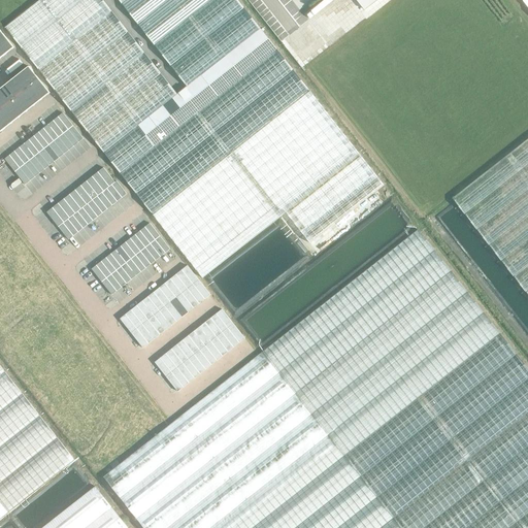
[(384,185),(309,91),(237,0),(119,0),(187,87),(177,95),(102,0),(40,0),(5,28),(37,68),(154,215),(203,276),(286,210),(310,242),(384,185)]
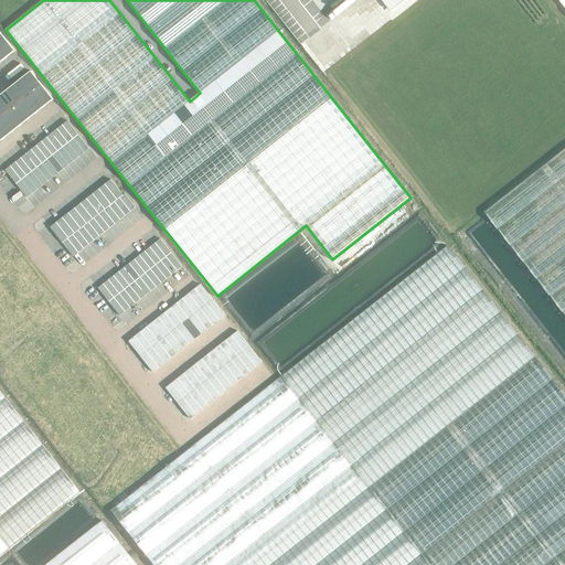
[(0,63),(16,51),(0,32),(0,63)]
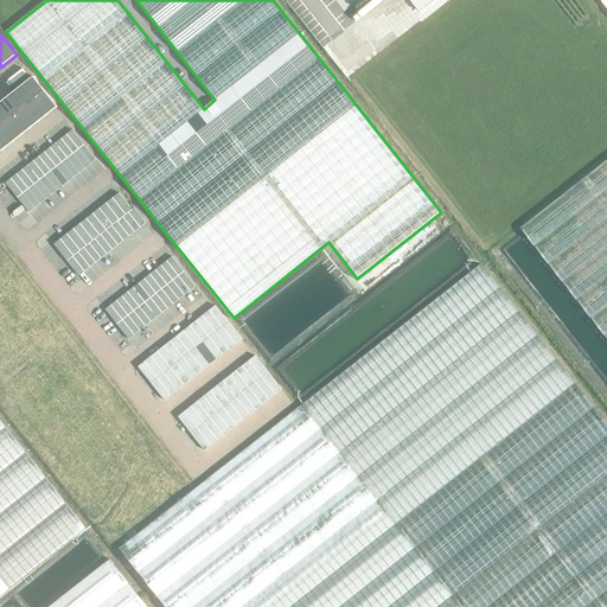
[(0,152),(57,107),(33,77),(0,102),(0,152)]
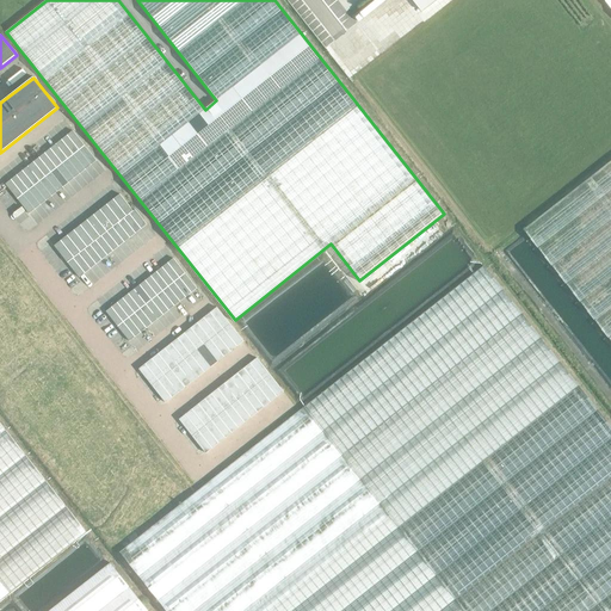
[(75,134),(73,131),(67,135),(79,150),(85,146),(75,134)]
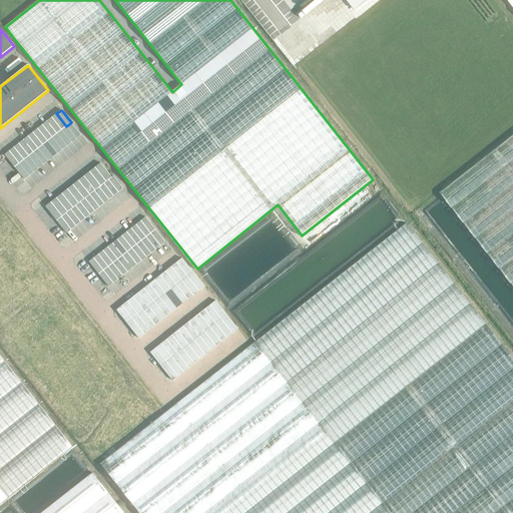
[(66,126),(56,113),(52,117),(61,130),(66,126)]
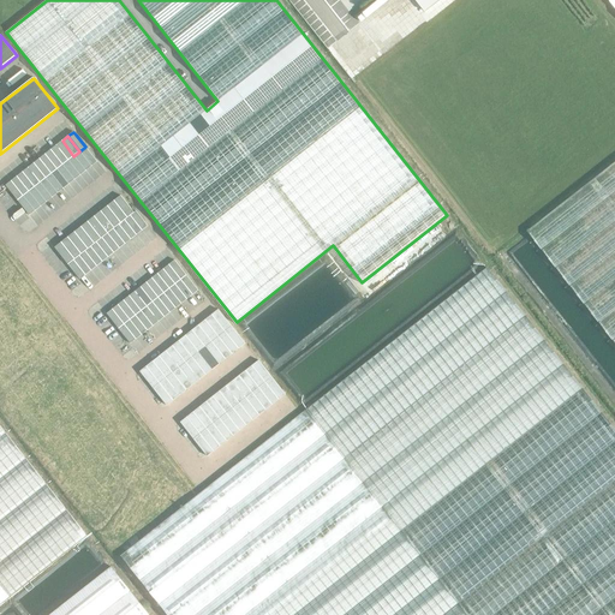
[(73,156),(63,141),(57,145),(69,160),(73,156)]
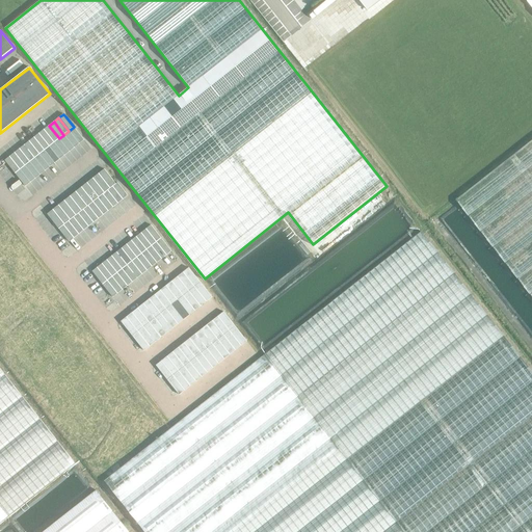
[(59,138),(49,126),(44,130),(54,142),(59,138)]
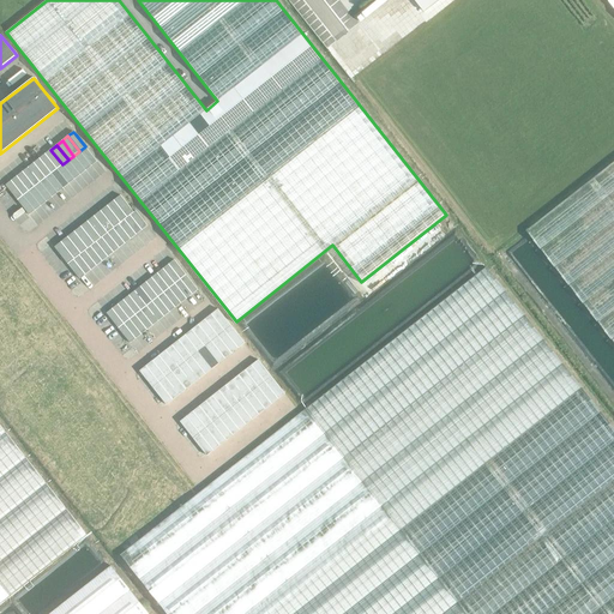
[(97,162),(85,146),(79,151),(91,166),(97,162)]
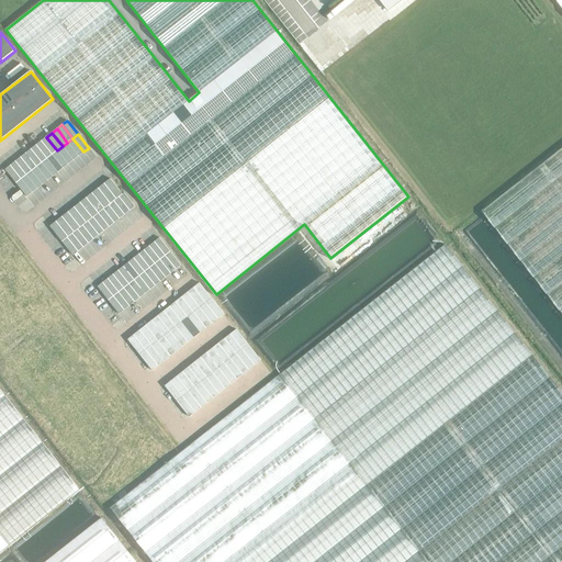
[(57,150),(46,137),(41,141),(52,155),(57,150)]
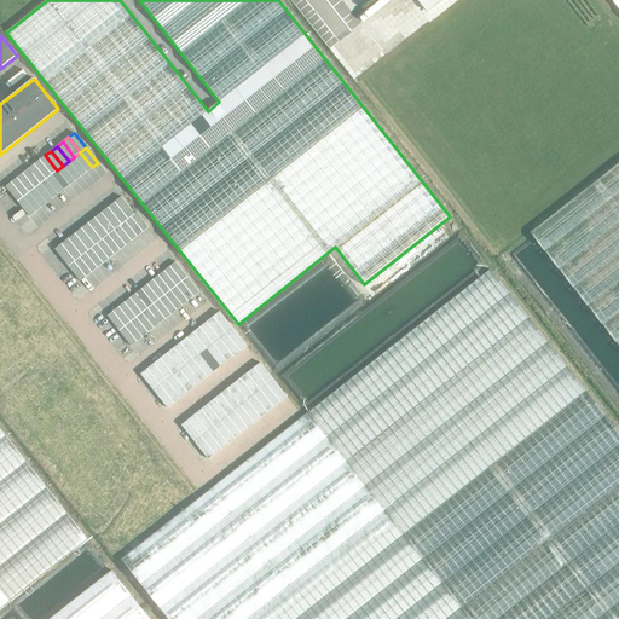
[(92,167),(80,152),(74,157),(86,172),(92,167)]
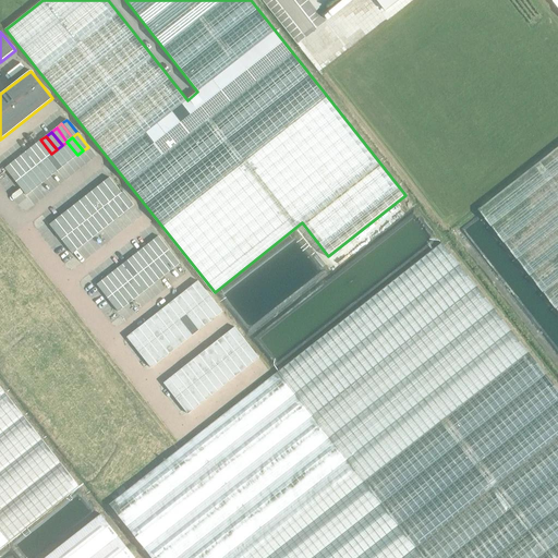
[(51,154),(40,140),(36,144),(47,158),(51,154)]
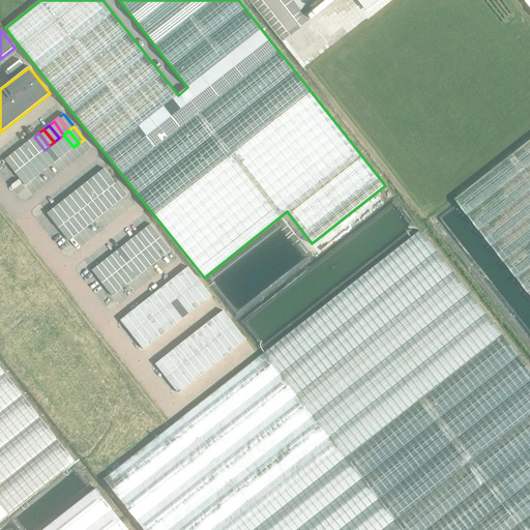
[(74,147),(63,135),(59,138),(69,151),(74,147)]
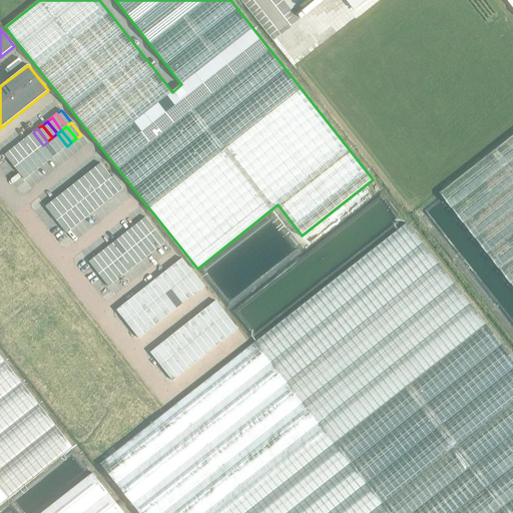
[(43,145),(33,132),(28,136),(38,148),(43,145)]
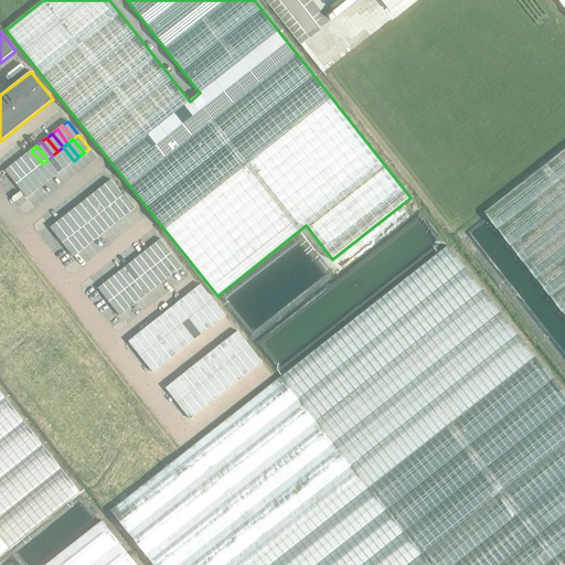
[(74,161),(63,147),(57,151),(68,166),(74,161)]
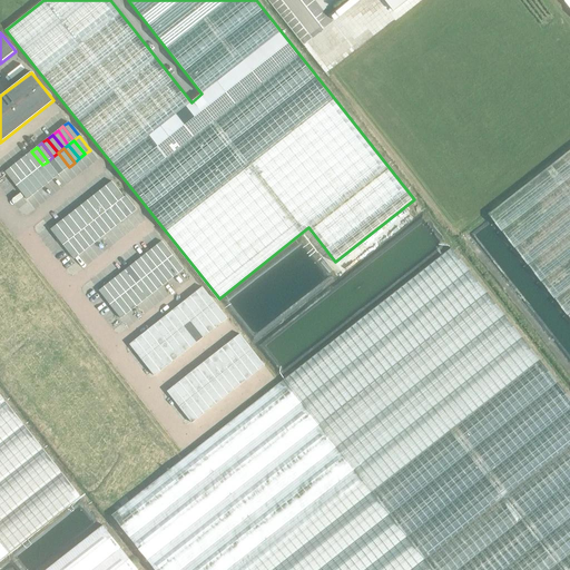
[(569,150),(489,215),(569,318),(569,150)]
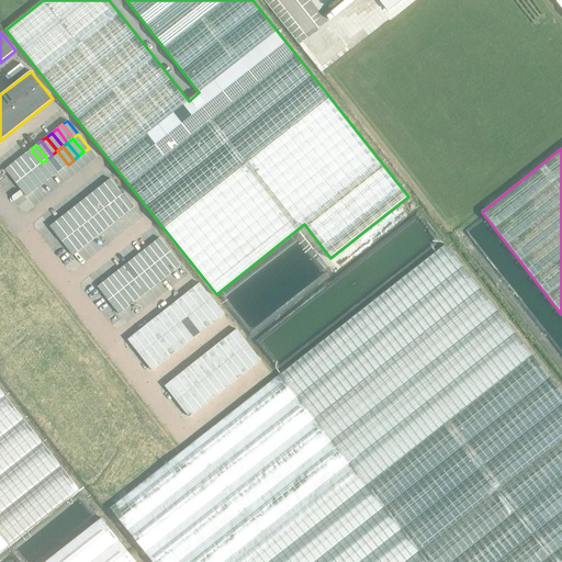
[(42,163),(31,149),(25,153),(36,167),(42,163)]
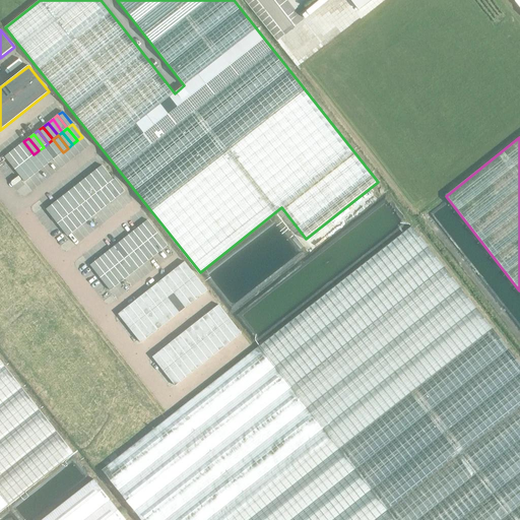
[(63,152),(53,139),(48,143),(58,155),(63,152)]
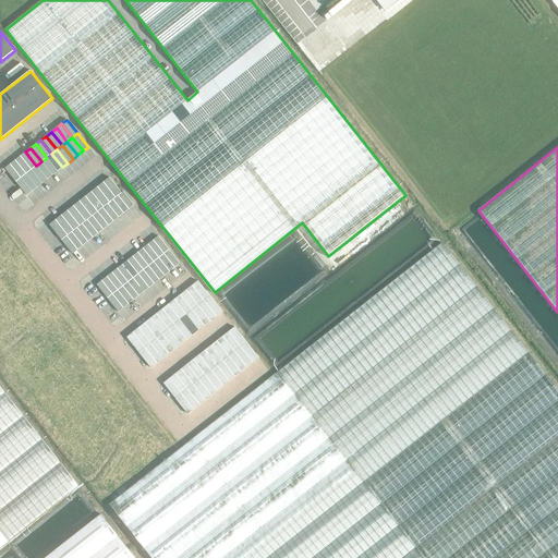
[(36,166),(25,152),(21,156),(31,170),(36,166)]
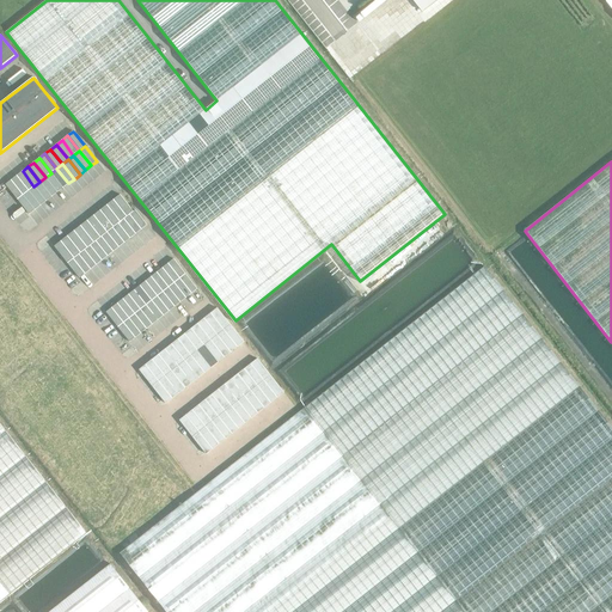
[(68,183),(56,169),(51,173),(63,188),(68,183)]
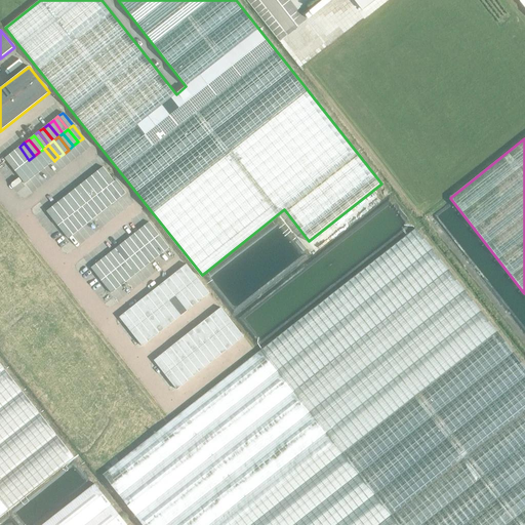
[(29,160),(19,147),(14,151),(25,163),(29,160)]
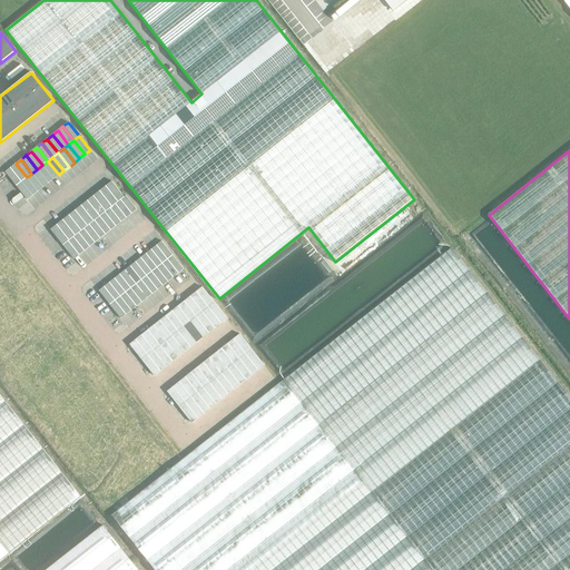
[(59,175),(48,161),(42,165),(53,179),(59,175)]
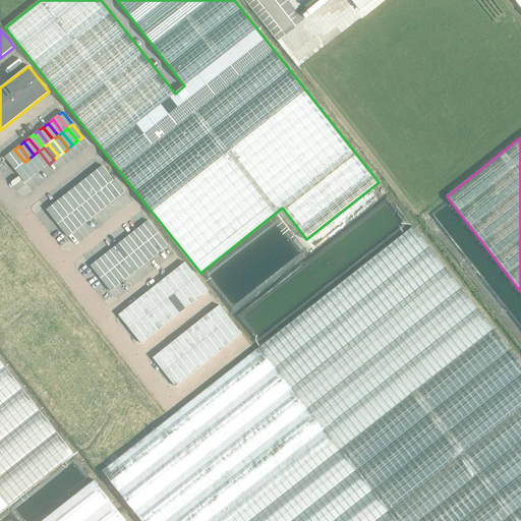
[(24,162),(14,150),(9,154),(19,166),(24,162)]
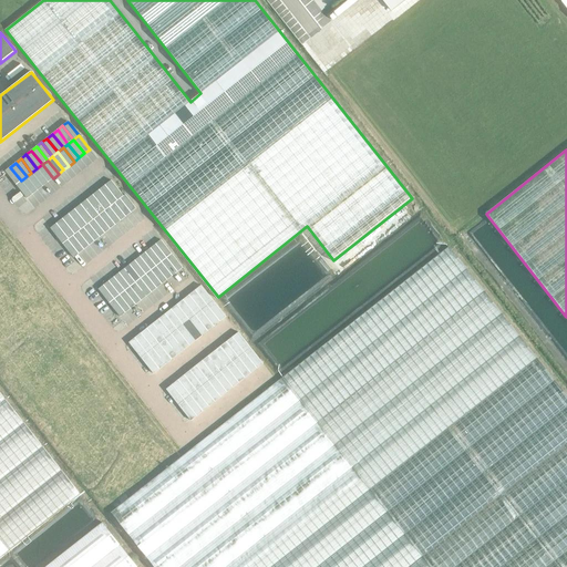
[(53,178),(42,164),(37,168),(48,183),(53,178)]
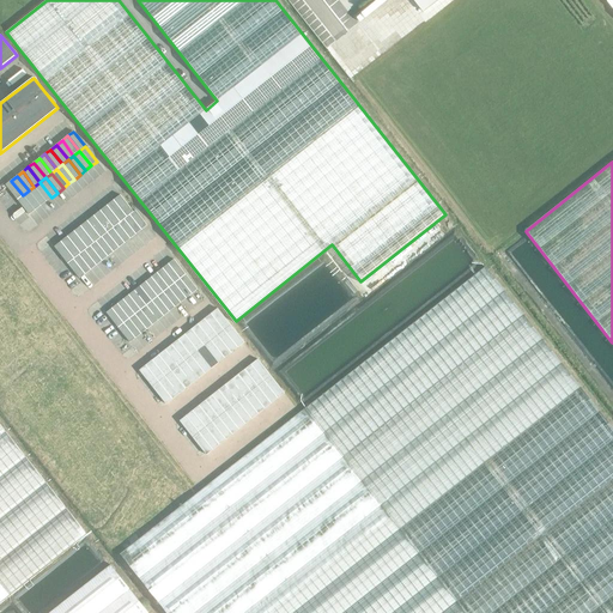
[(23,195),(11,181),(6,184),(5,184),(7,187),(17,200),(23,195)]
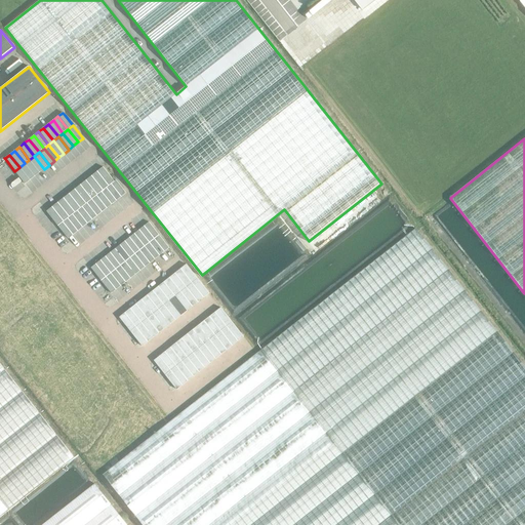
[(44,169),(34,156),(29,160),(39,172),(44,169)]
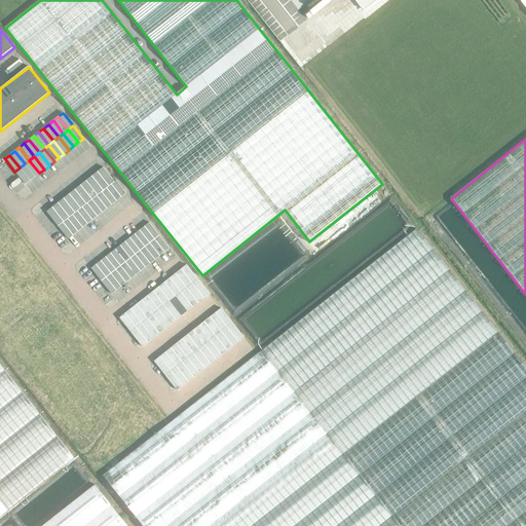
[(39,173),(29,160),(25,163),(35,177),(39,173)]
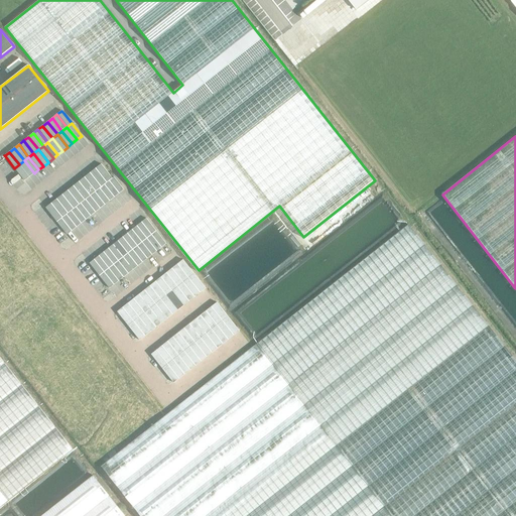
[(34,173),(24,160),(19,164),(29,177),(34,173)]
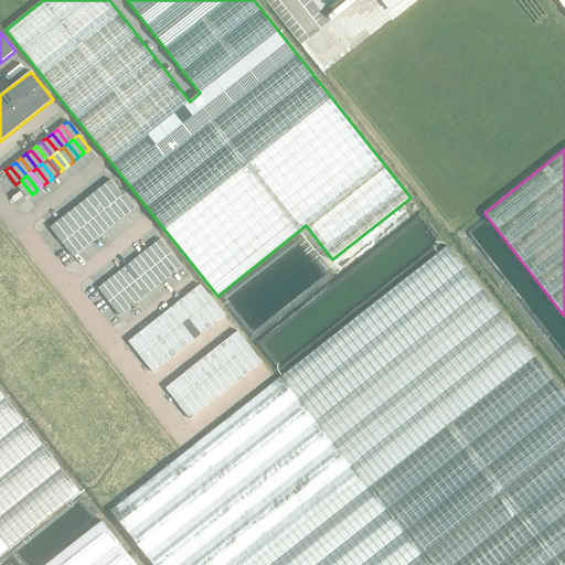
[(32,194),(21,180),(16,184),(27,198),(32,194)]
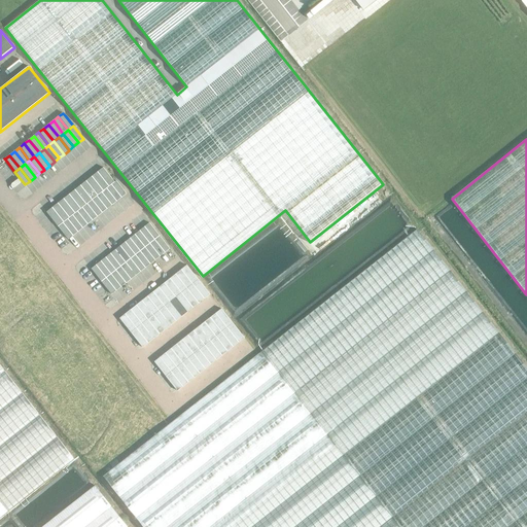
[(114,182),(103,168),(98,172),(109,186),(111,184),(114,182)]
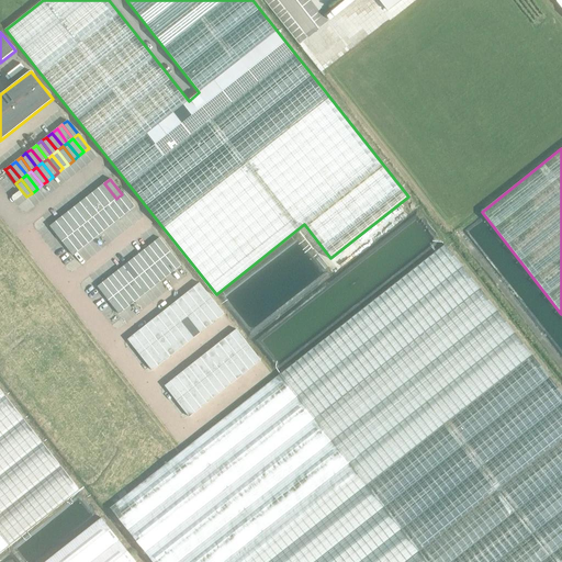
[(116,199),(104,183),(98,188),(110,204),(114,201),(116,199)]
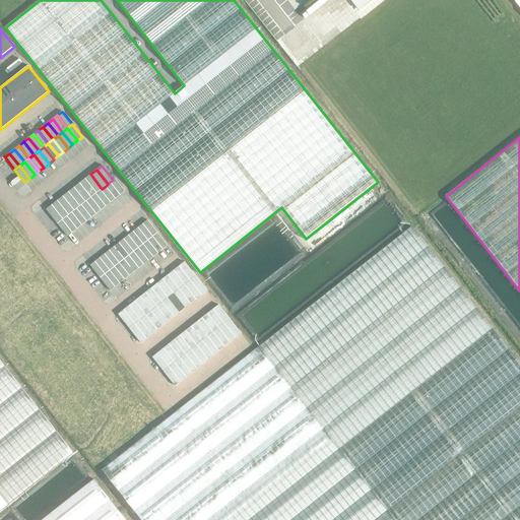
[(102,189),(90,174),(85,179),(96,193),(101,190),(102,189)]
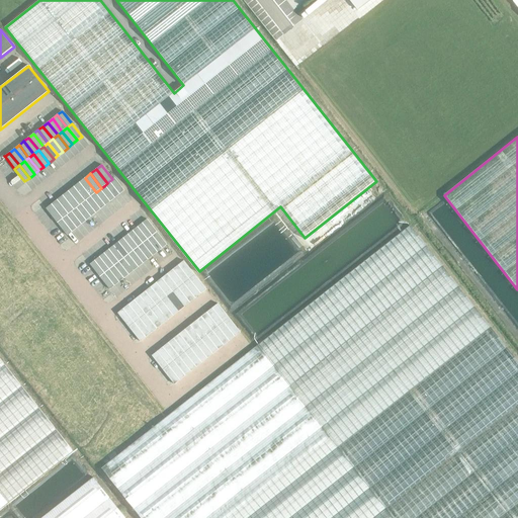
[(96,192),(85,178),(79,182),(90,196),(95,192),(96,192)]
